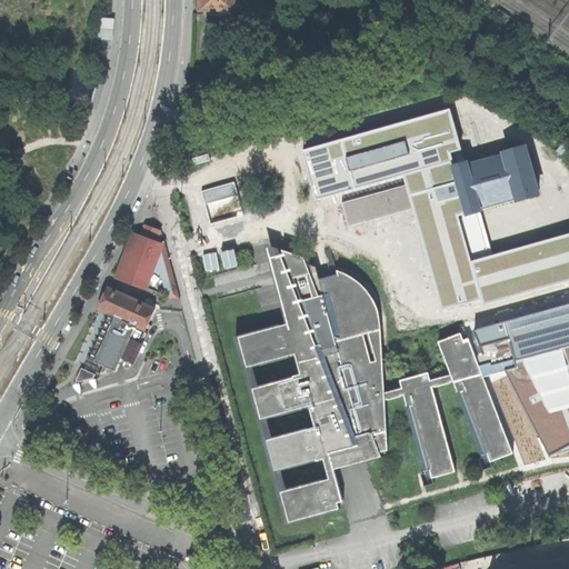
[(236,9),(235,0),(200,0),(201,12),(211,12),(216,16),(222,16),(225,13),(225,9),(236,9)]
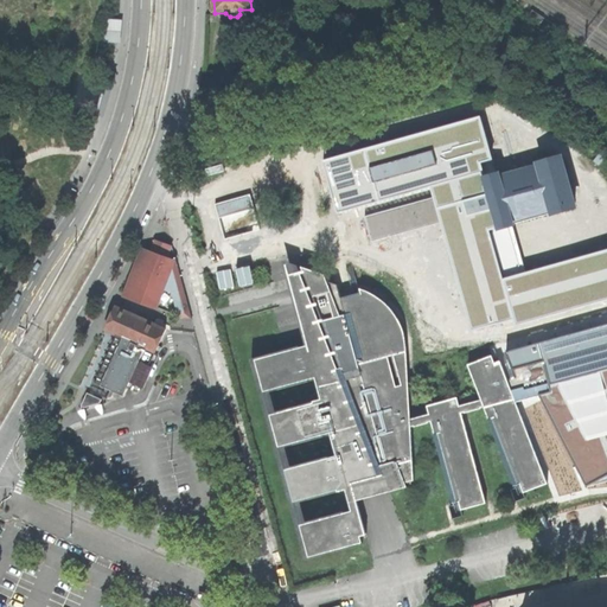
[(125,20),(104,19),(103,43),(122,44),(125,20)]
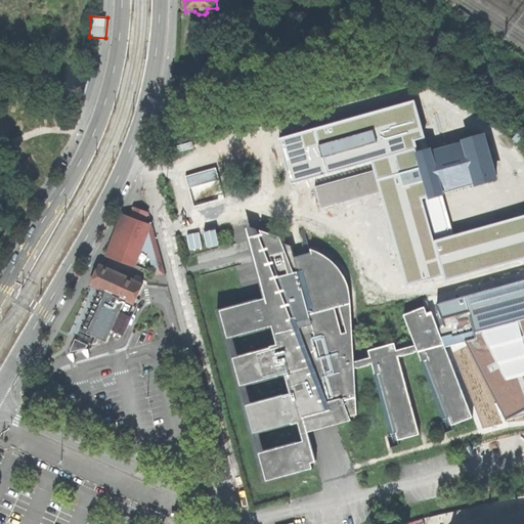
[(415,100),(278,139),(292,184),(372,162),(412,288),(523,259),(523,215),(434,242),(422,198),(431,194),(420,155),(416,140),(425,138),(415,100)]
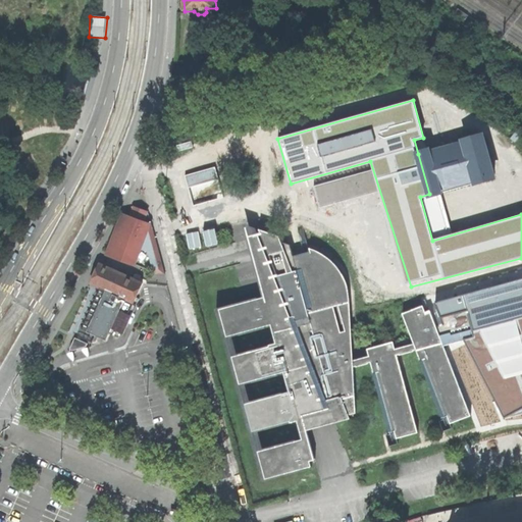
[(418,154),(423,174),(429,194),(429,196),(440,193),(439,189),(474,179),(475,183),(494,177),(482,136),(463,141),(464,143),(429,153),(428,151),(418,154)]
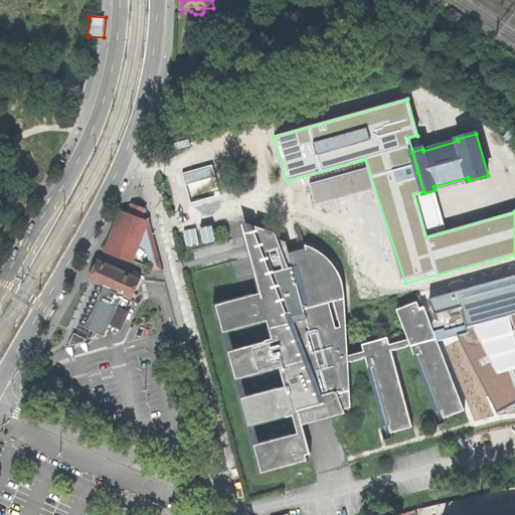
[(152,270),(162,271),(149,222),(142,219),(145,209),(133,204),(129,214),(127,213),(119,234),(112,253),(131,262),(142,233),(150,269),(152,270)]
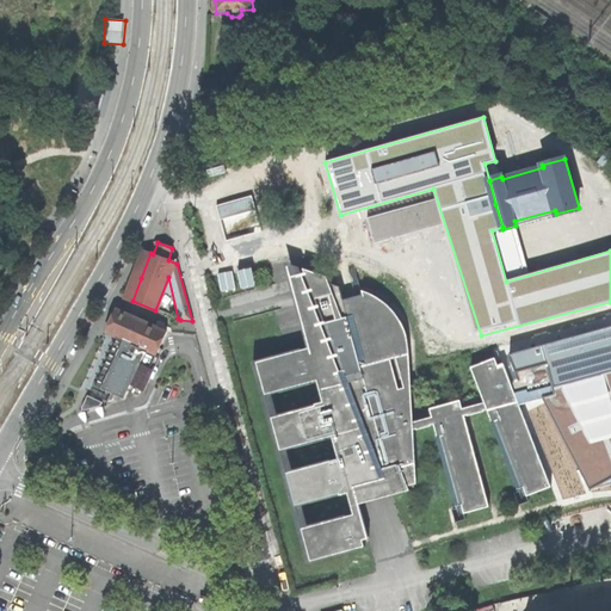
[(363,539),(369,538),(355,486),(386,477),(392,495),(407,491),(406,487),(417,483),(413,431),(434,425),(456,505),(462,504),(464,513),(489,507),(464,418),(487,411),(518,488),(523,486),(526,497),(551,487),(504,365),(499,368),(494,358),(471,368),(485,402),(462,408),(460,401),(430,408),(432,417),(413,421),(408,351),(408,344),(407,337),(405,329),(401,323),(397,318),(394,312),(389,307),(384,303),(378,298),(372,295),(362,291),(363,294),(343,300),(339,287),(307,275),(344,371),(325,377),(318,352),(312,353),(310,347),(257,362),(266,394),(318,380),(323,402),(315,403),(316,406),(272,418),(282,450),(333,436),(339,458),(288,473),(296,505),(340,493),(340,495),(349,493),(355,514),(302,529),(312,561),(365,545),(363,539)]
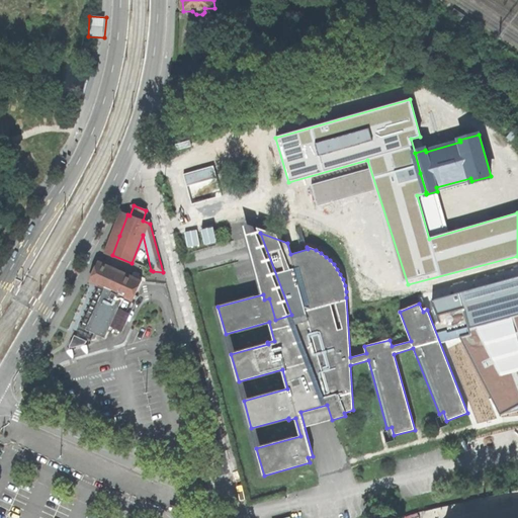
[(136,294),(142,281),(99,261),(90,280),(100,285),(81,327),(95,332),(93,335),(90,333),(88,338),(92,340),(92,342),(96,341),(96,339),(98,334),(106,338),(109,331),(117,335),(134,299),(135,300),(139,296),(136,294)]
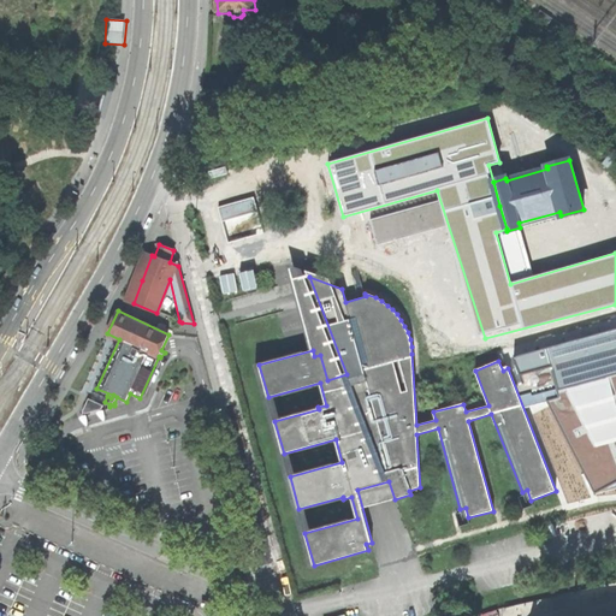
[(95,391),(107,396),(111,398),(113,395),(96,389),(95,391)]
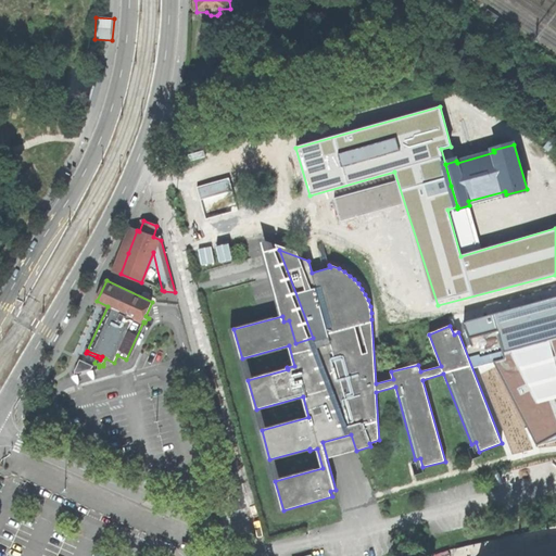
[(92,369),(93,365),(80,359),(75,371),(77,373),(92,369)]
